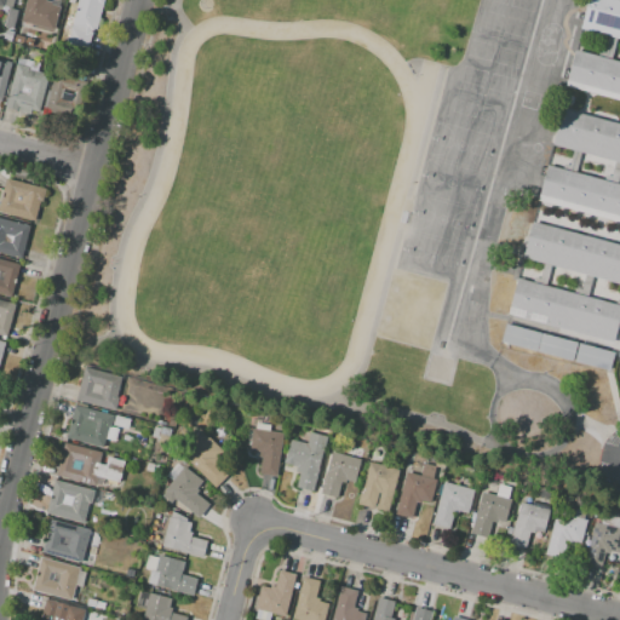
[(27,0),(22,22),(53,30),(59,4),(45,0),(27,0)]
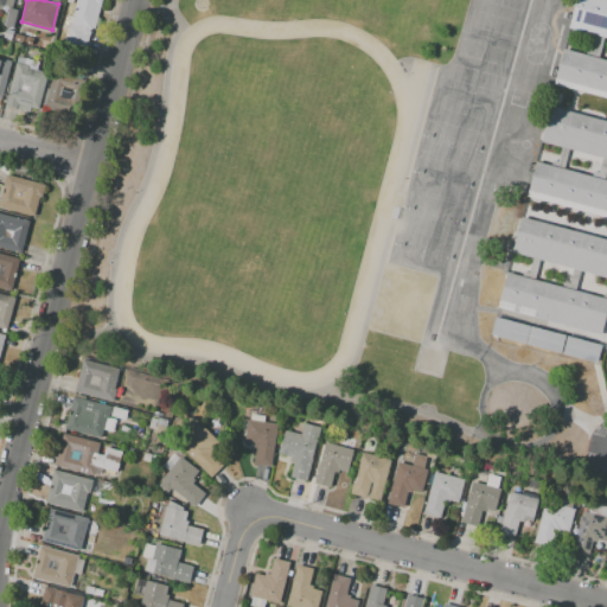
[(76,0),(65,43),(85,48),(90,27),(94,29),(101,0),(76,0)]
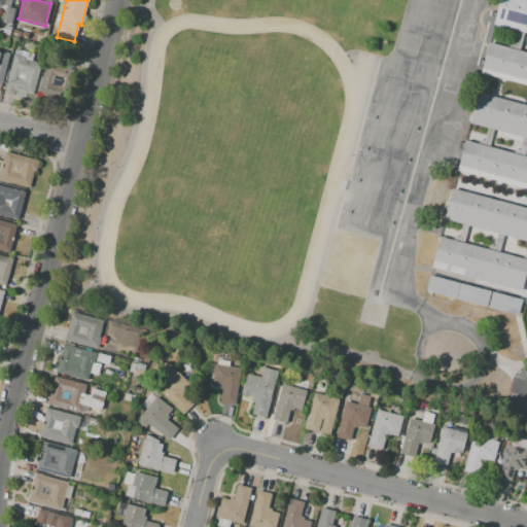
[(499,0),(526,0),(526,34),(493,26),(499,0)]
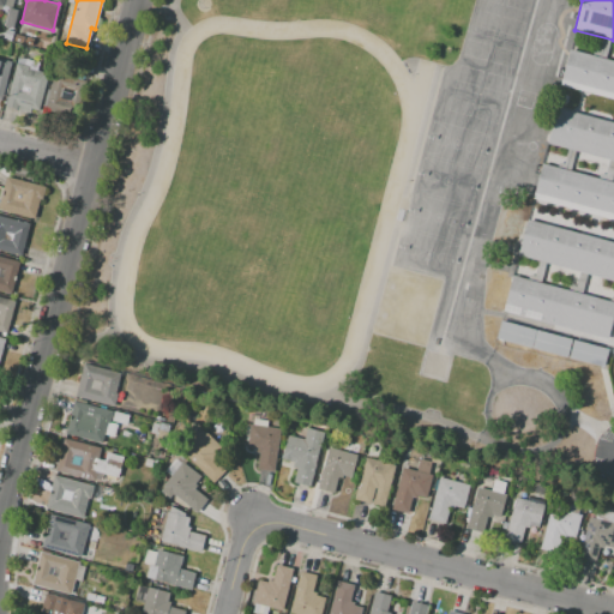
[(4,38),(6,30),(13,32),(10,41),(4,38)]
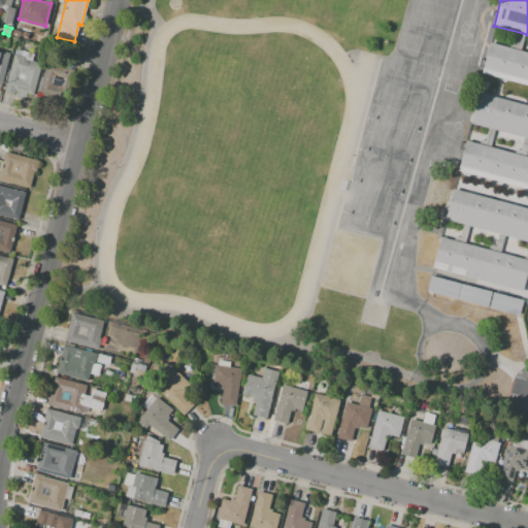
[(489,42),(527,53),(527,86),(481,73),(489,42)]
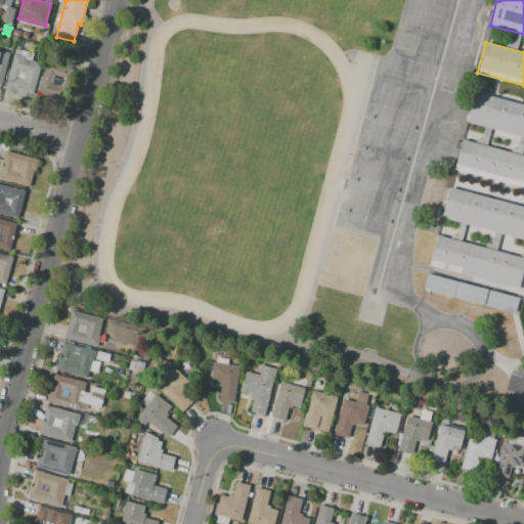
[(0,84),(1,85),(9,52),(0,49),(0,84)]
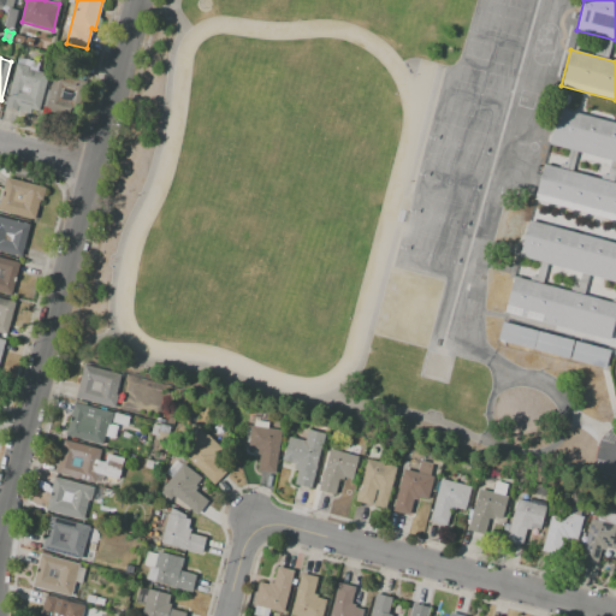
[(16,64),(35,69),(35,71),(48,73),(39,111),(19,107),(19,111),(5,107),(16,64)]
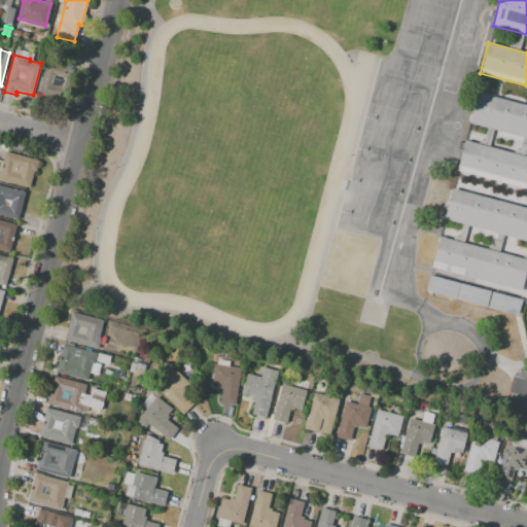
[(45,64),(38,92),(65,100),(73,71),(45,64)]
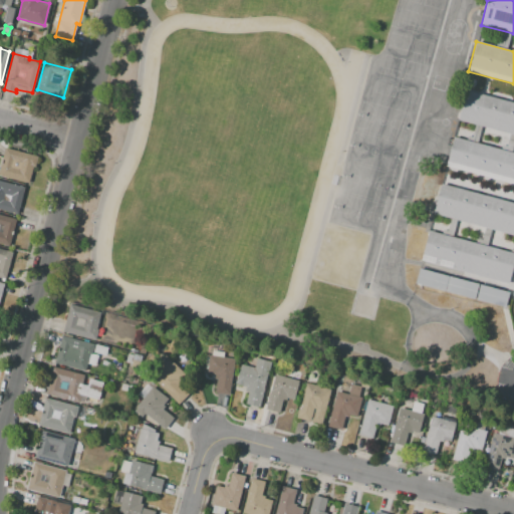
[(465,90),(513,102),(513,135),(457,120),(465,90)]
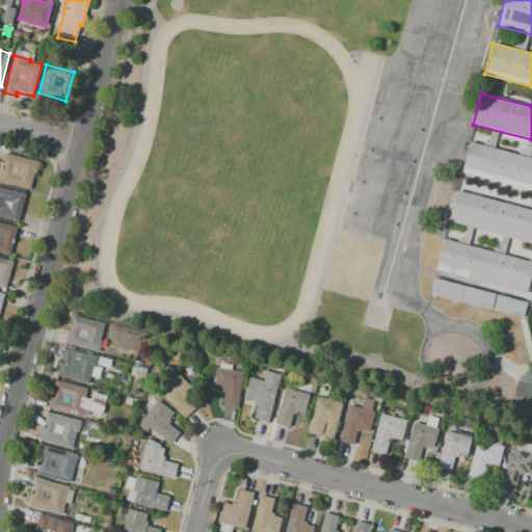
[(468,141),(531,158),(531,191),(460,173),(468,141)]
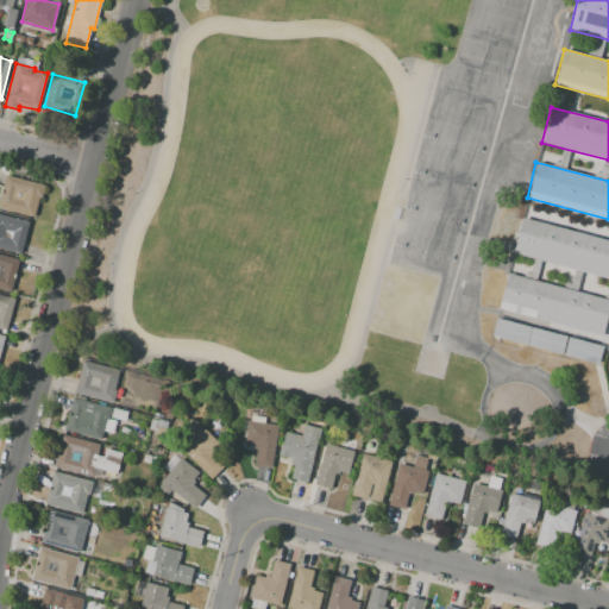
[(0,198),(6,176),(45,186),(42,198),(39,198),(33,215),(0,207),(0,198)]
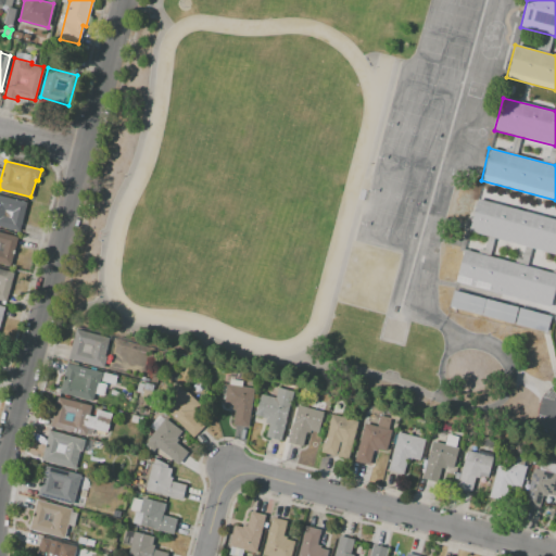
[(0,197),(26,203),(20,231),(0,227),(0,197)]
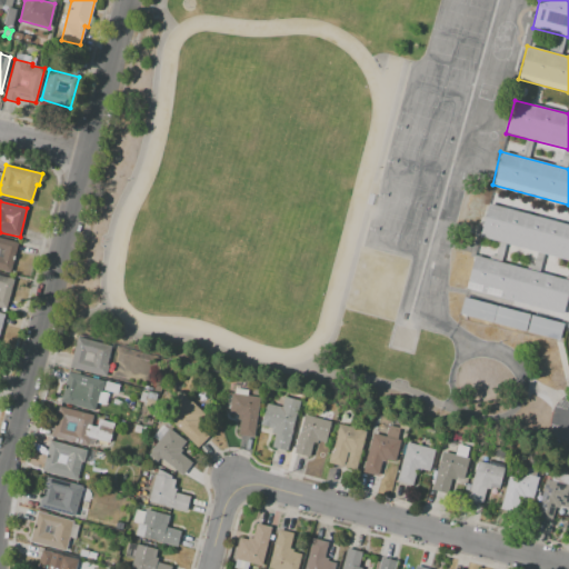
[(488,205),(568,226),(568,260),(479,237),(488,205)]
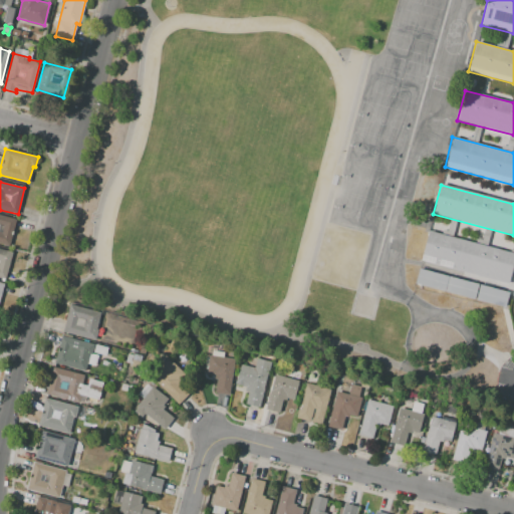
[(0,215),(16,219),(10,246),(0,243),(0,215)]
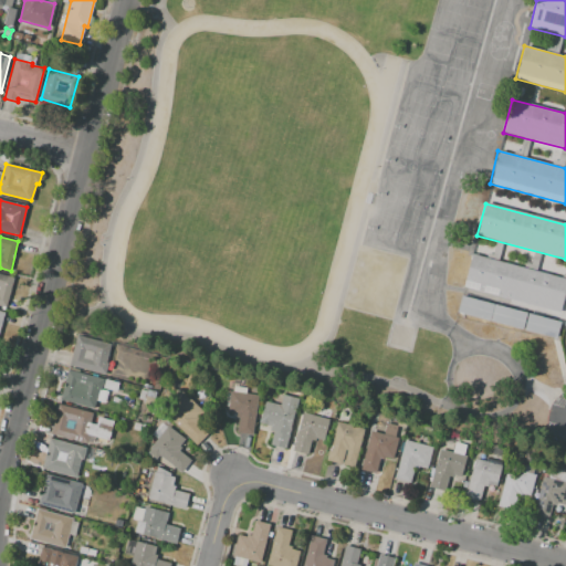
[(472,254),(565,279),(565,287),(559,313),(463,287),(472,254)]
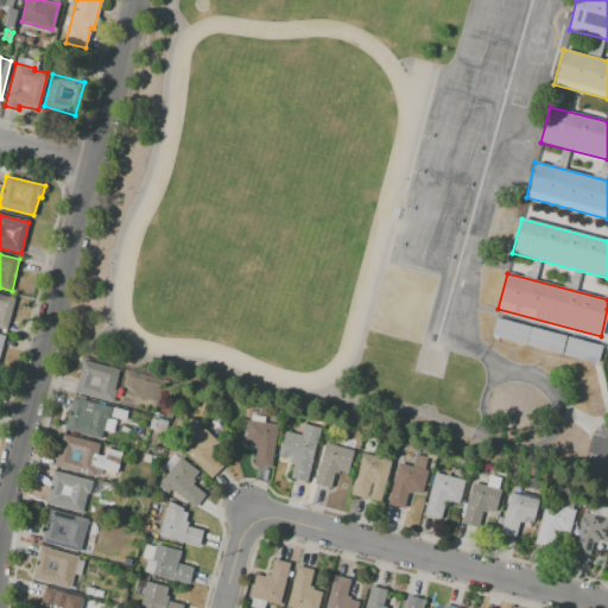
[(0,293),(13,297),(6,329),(0,327),(0,293)]
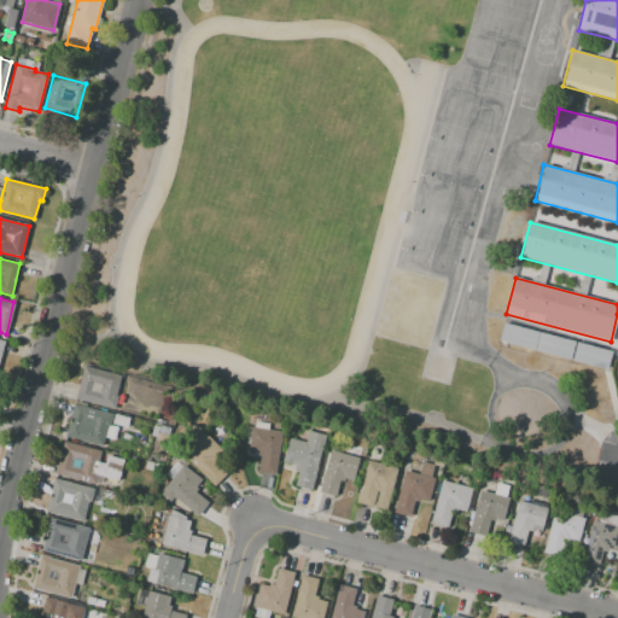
[(503,324),(612,351),(607,369),(499,342),(503,324)]
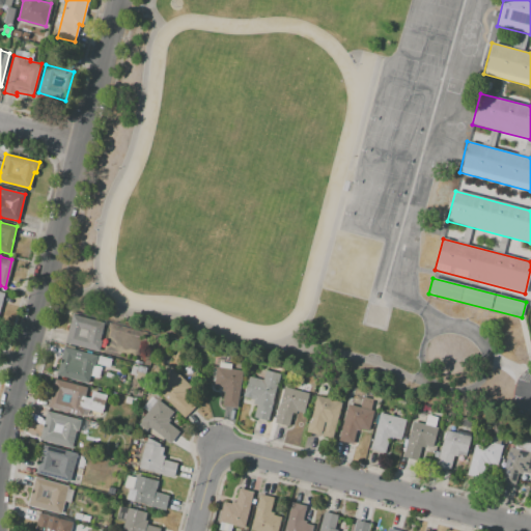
[(72,315),(104,324),(100,340),(103,341),(100,353),(64,343),(72,315)]
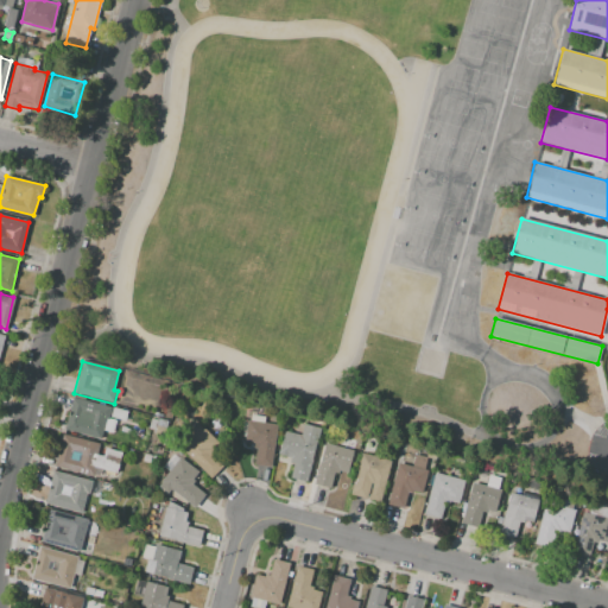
[(64,430),(100,439),(106,419),(108,420),(112,407),(71,398),(64,430)]
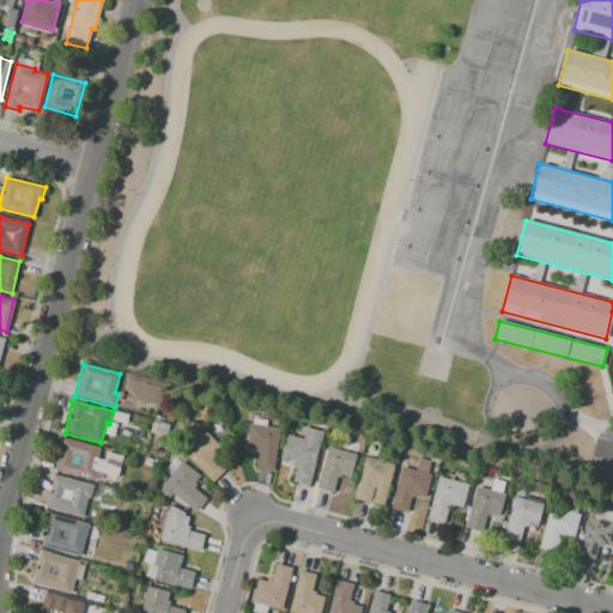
[(150,430),(152,422),(159,424),(158,432),(150,430)]
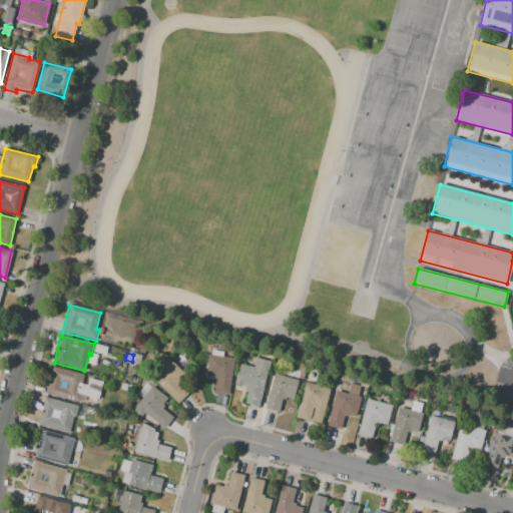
[(151,378),(159,369),(154,364),(163,354),(182,372),(177,378),(179,380),(177,383),(187,392),(178,402),(151,378)]
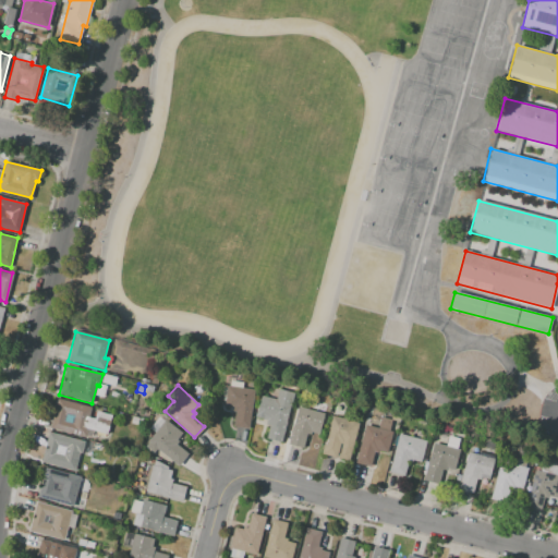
[(254,390),(227,387),(223,408),(232,409),(232,412),(235,412),(234,427),(249,429),(254,390)]
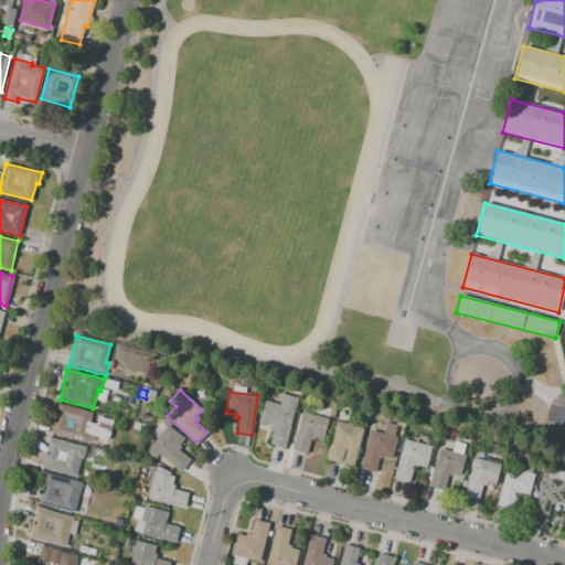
[(265,401),(279,404),(281,394),(297,397),(285,447),(270,444),(273,430),(268,429),(269,425),(259,423),(265,401)]
